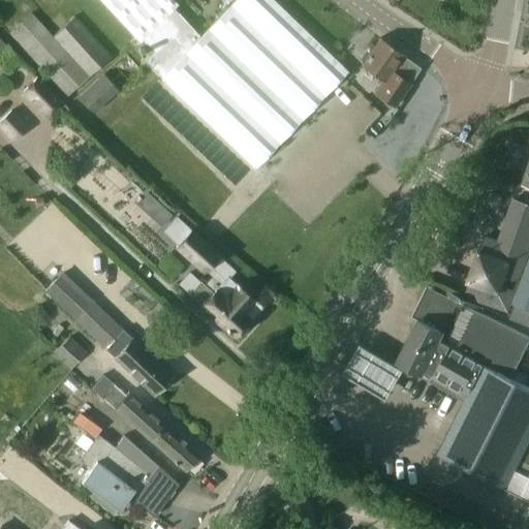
[(162,79),(162,78),(256,167),(279,144),(348,71),(273,0),(236,0),(200,37),(187,22),(187,23),(175,9),(178,6),(173,0),(100,0),(138,41),(143,38),(154,51),(144,61),(162,79)]
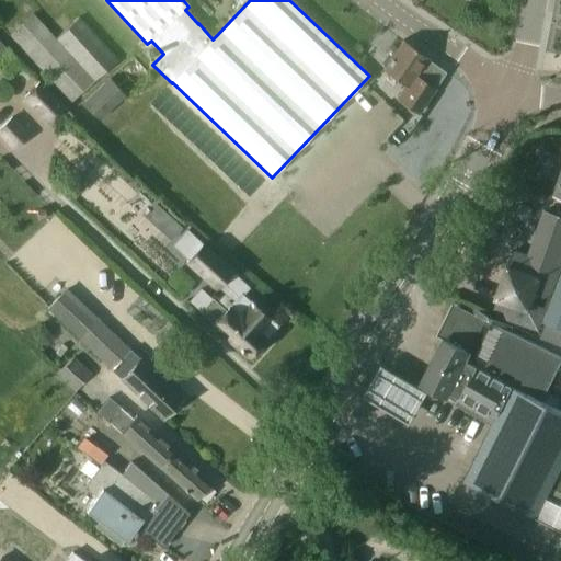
[(10,35),(71,102),(117,60),(79,18),(56,38),(33,13),(10,35)]
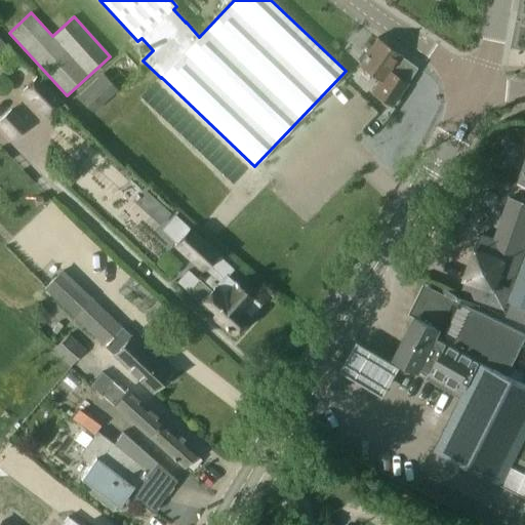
[(401,54),(378,38),(359,65),(379,80),(371,91),(391,106),(407,84),(389,71),(401,54)]
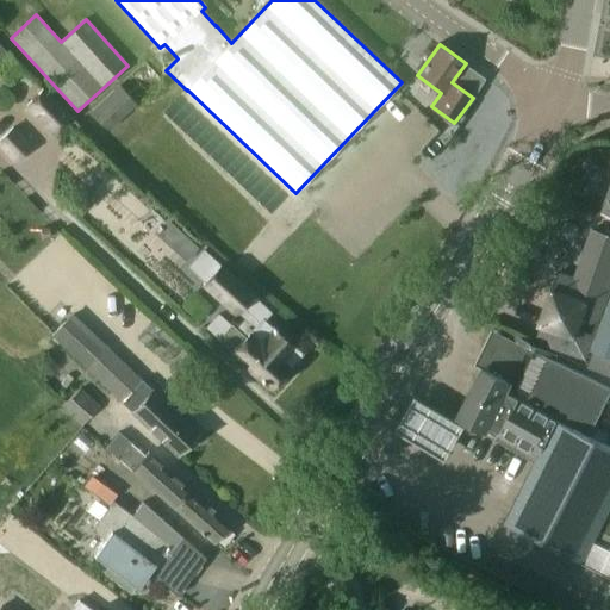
[(109,130),(137,104),(118,85),(91,111),(109,130)]
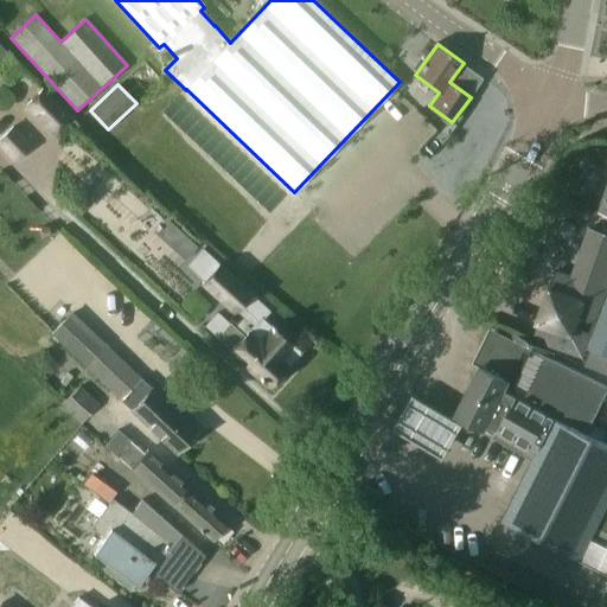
[(48,129),(51,133),(69,115),(44,89),(25,107),(30,110),(48,129)]
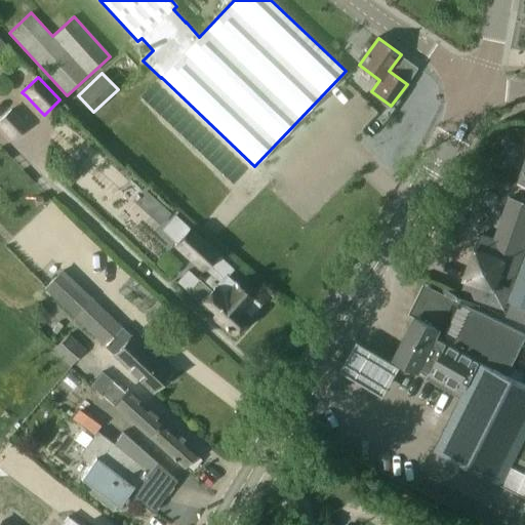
[(11,110),(0,120),(0,125),(13,139),(29,124),(12,108),(11,110)]
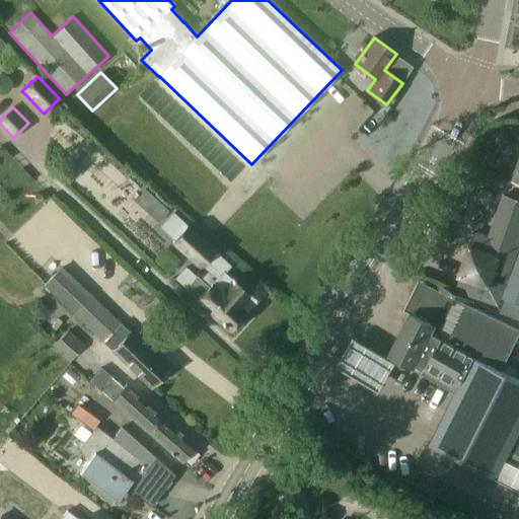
[(497,273),(509,277),(518,249),(518,157),(513,178),(518,179),(518,199),(503,194),(489,235),(475,231),(470,244),(467,243),(456,278),(459,279),(455,288),(454,292),(483,301),(499,306),(506,285),(494,281),(497,273)]
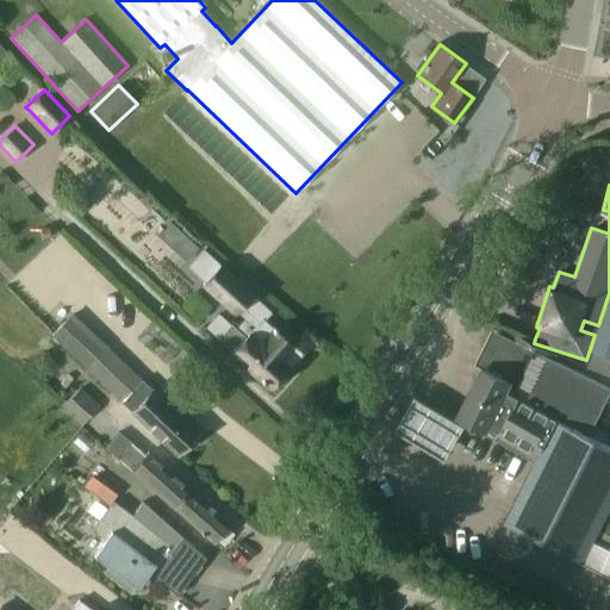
[(203,249),(187,267),(204,281),(200,286),(235,317),(237,312),(244,319),(236,329),(230,324),(229,325),(217,316),(206,328),(217,338),(232,352),(234,353),(232,354),(256,375),(256,377),(271,388),(274,385),(279,384),(284,378),(285,373),(300,354),(263,321),(271,312),(253,297),(255,293),(221,262),(219,265),(203,249)]
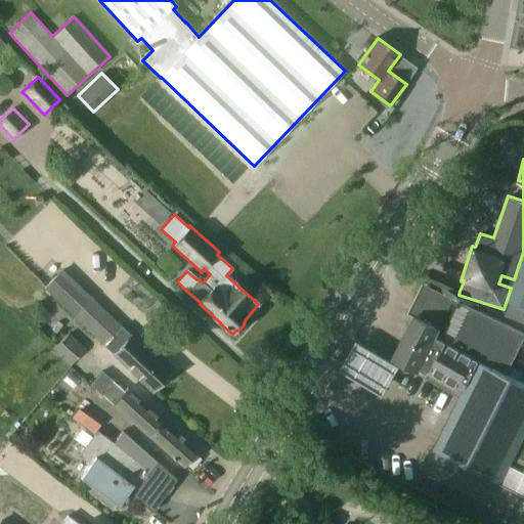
[(523,259),(509,300),(523,305),(523,259)]
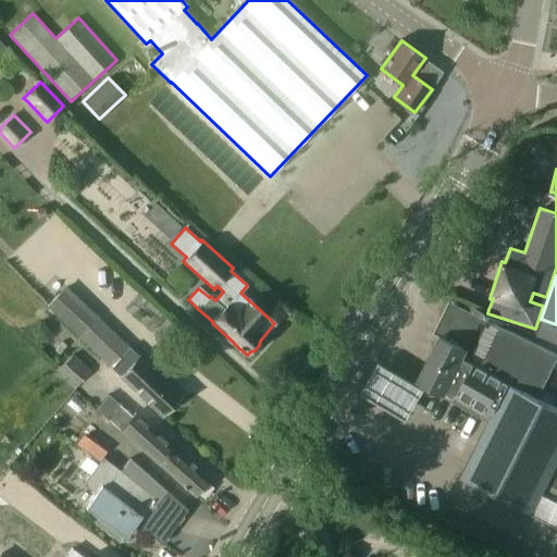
[(162,415),(181,395),(159,374),(139,354),(137,356),(130,348),(131,347),(65,285),(62,289),(53,280),(37,297),(162,415)]
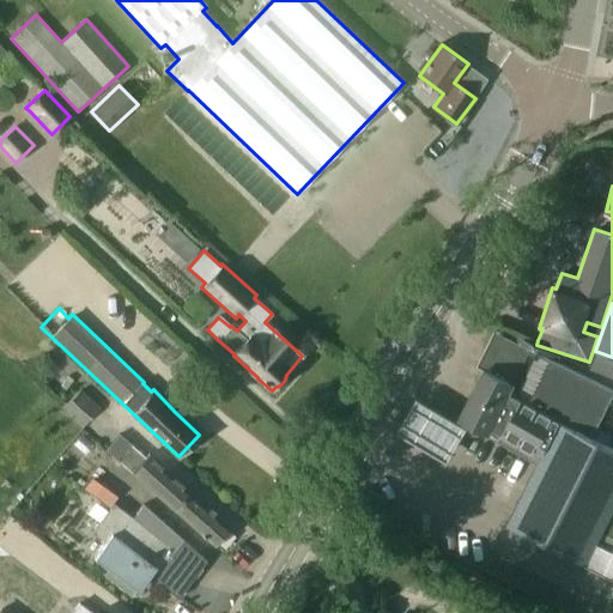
[(460,419),(486,431),(484,435),(539,466),(508,527),(586,565),(612,578),(612,448),(593,438),(612,396),(612,389),(496,332),(478,366),(485,370),(460,419)]
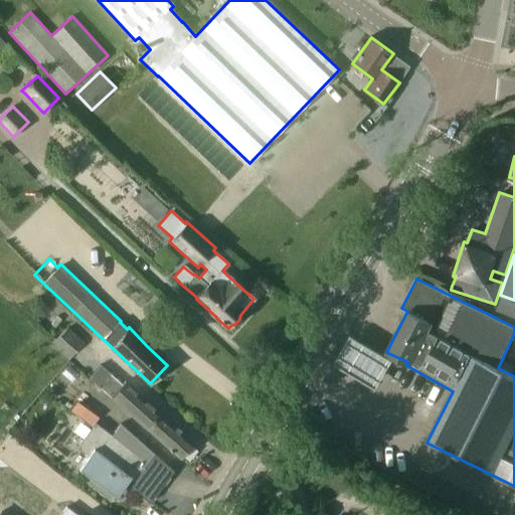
[(83,342),(67,327),(51,343),(67,359),(83,342)]
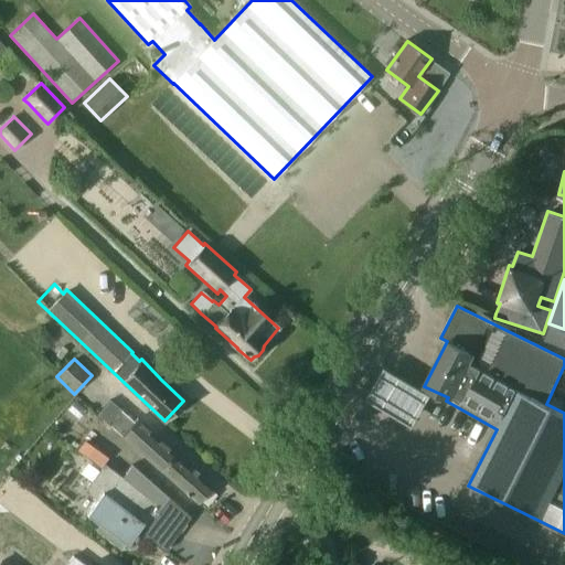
[(432,396),(384,369),(365,402),(412,429),(432,396)]
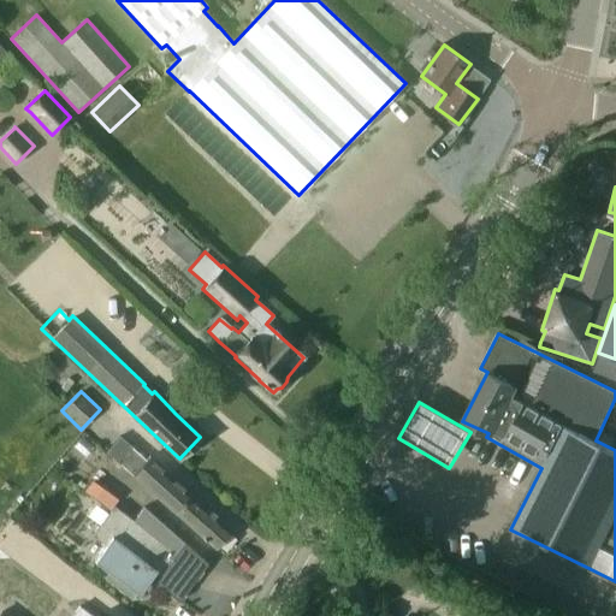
[(134,477),(135,475),(176,513),(191,495),(150,457),(147,461),(119,436),(105,451),(134,477)]
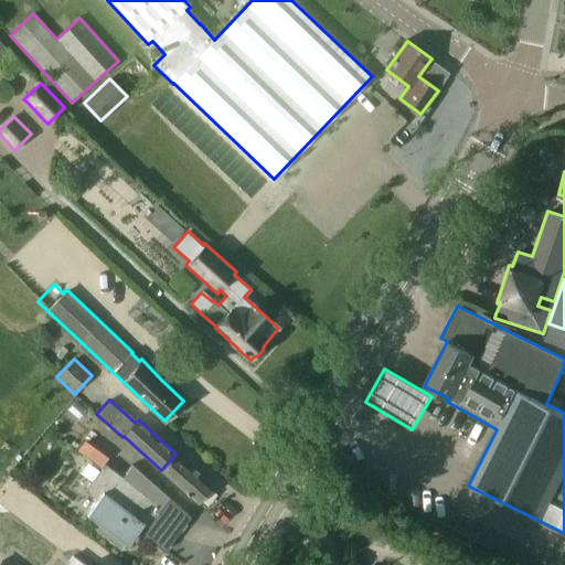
[(176,454),(161,470),(198,503),(213,487),(176,454)]
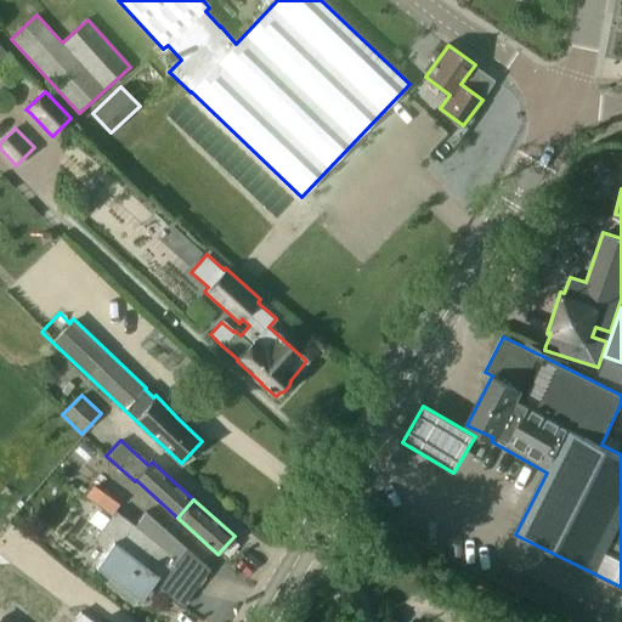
[(134,605),(139,598),(141,599),(151,584),(156,588),(163,580),(120,548),(135,526),(116,512),(94,541),(107,550),(96,565),(111,576),(105,583),(134,605)]
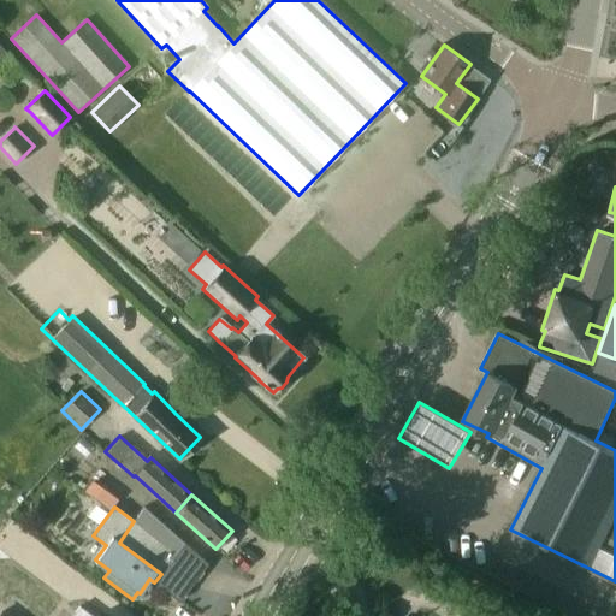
[(161,574),(154,582),(181,603),(208,564),(184,543),(144,508),(134,521),(119,543),(161,574)]
